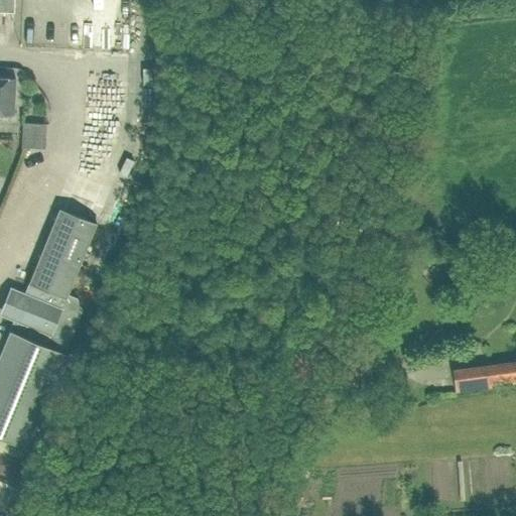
[(0,0),(0,10),(13,11),(13,0),(0,0)]
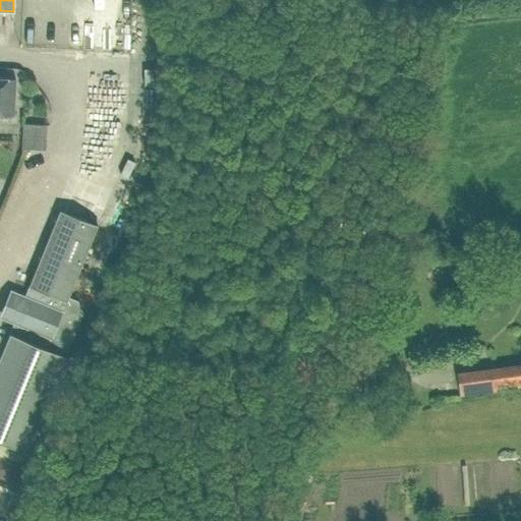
[(0,115),(13,116),(14,78),(0,77),(0,115)]
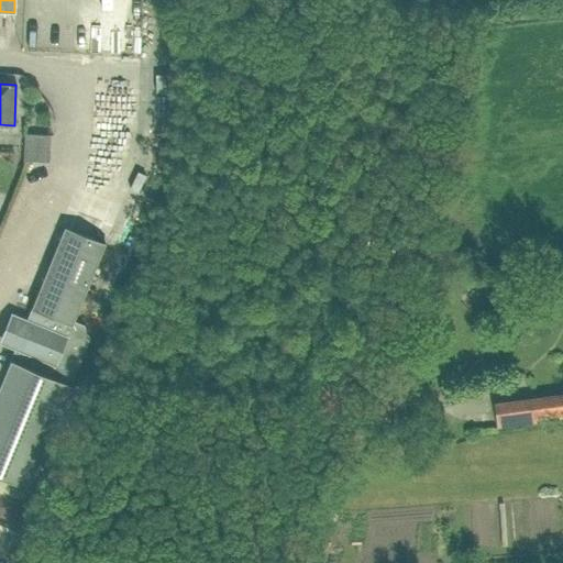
[(108,103),(113,125),(121,123),(128,150),(142,146),(130,98),(108,103)]
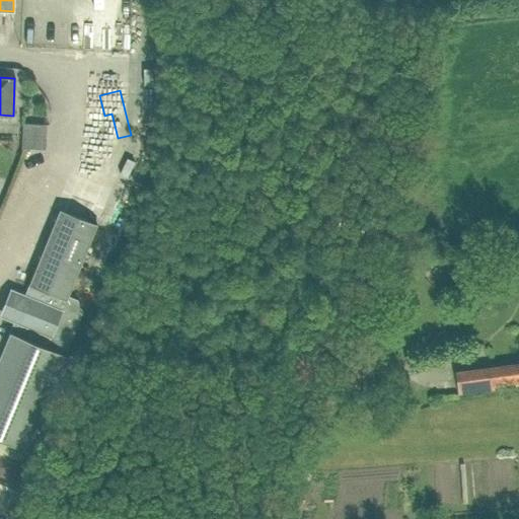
[(21,148),(30,148),(32,124),(22,124),(21,148)]
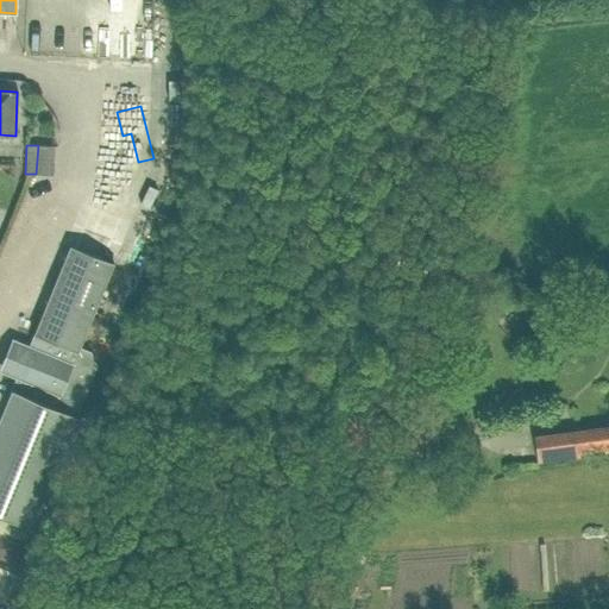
[(69,244),(29,345),(17,340),(4,372),(16,377),(0,413),(0,514),(39,531),(86,419),(76,415),(96,365),(90,351),(80,346),(114,263),(69,244)]
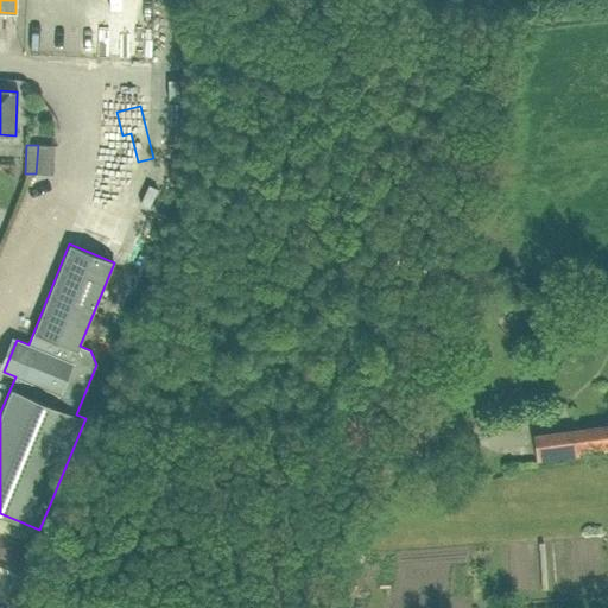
[(557,455),(571,453),(571,454),(607,448),(607,422),(568,428),(568,429),(553,431),(553,429),(530,434),(531,445),(533,445),(536,461),(558,458),(557,455)]
